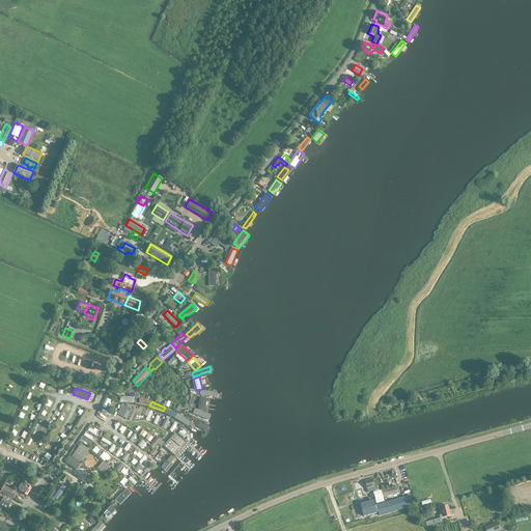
[(127,406),(126,407),(126,406),(120,416),(127,419),(128,417),(132,419),(135,413),(140,416),(142,411),(143,409),(140,408),(139,410),(137,409),(137,410),(133,408),(127,406)]
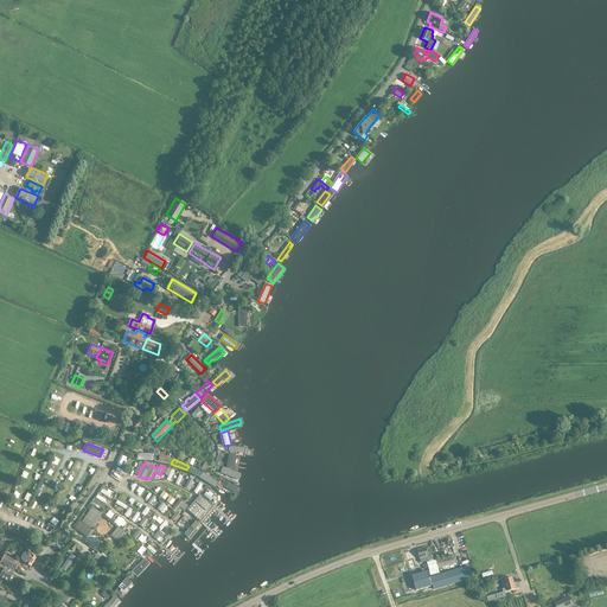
[(202,473),(189,466),(186,471),(199,477),(202,473)]
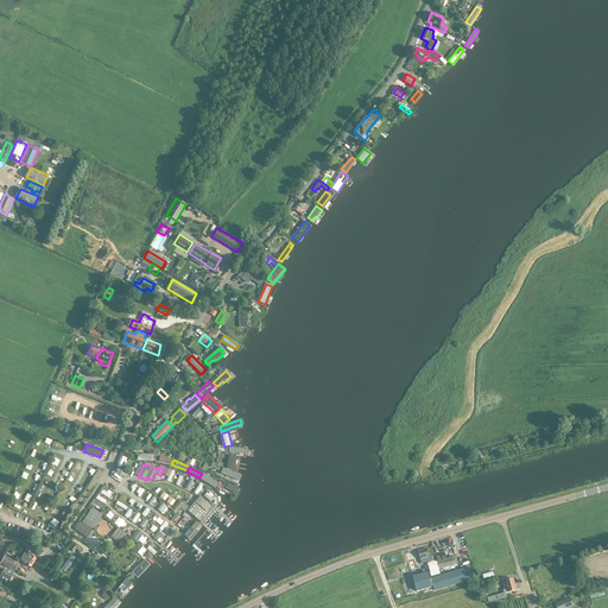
[(241,475),(223,468),(221,474),(239,481),(241,475)]
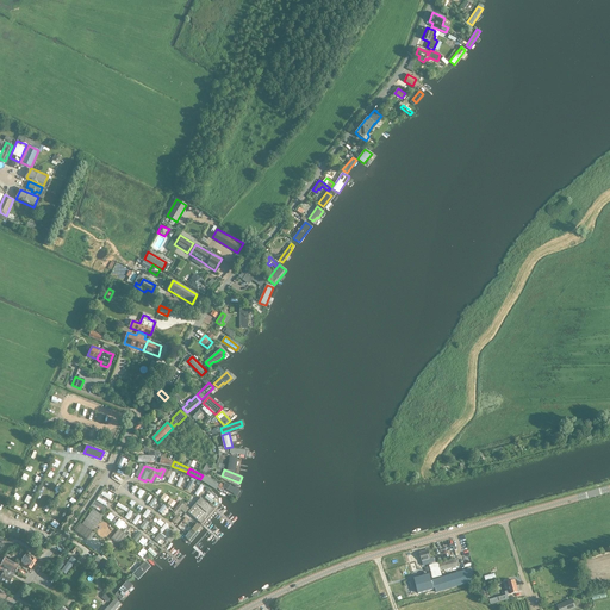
[(219,485),(204,475),(200,480),(216,490),(219,485)]
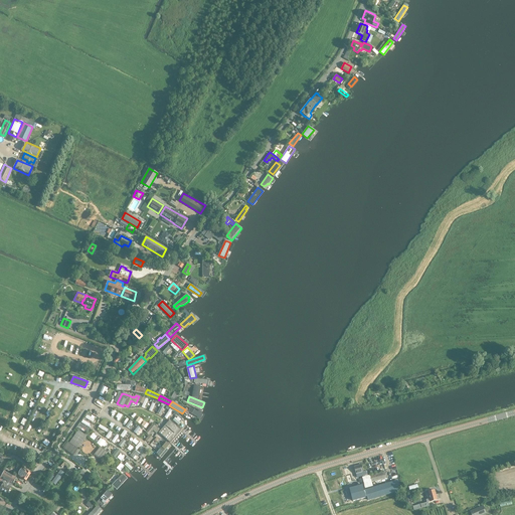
[(197,412),(190,408),(188,411),(200,418),(202,414),(200,413),(201,412),(198,410),(197,412)]
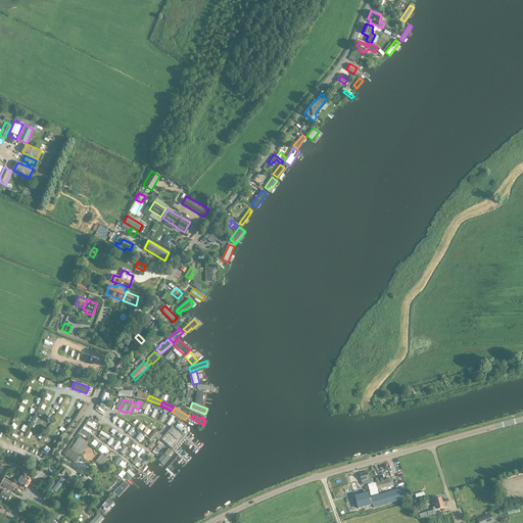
[(161,439),(169,445),(174,449),(185,437),(173,426),(161,439)]
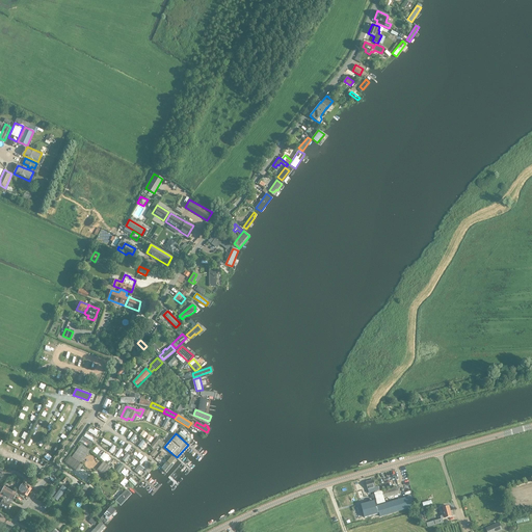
[(81,442),(90,446),(92,442),(83,437),(81,442)]
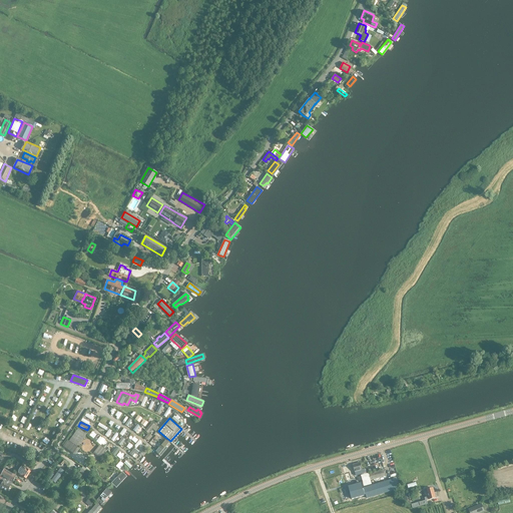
[(98,425),(107,431),(109,428),(99,422),(98,425)]
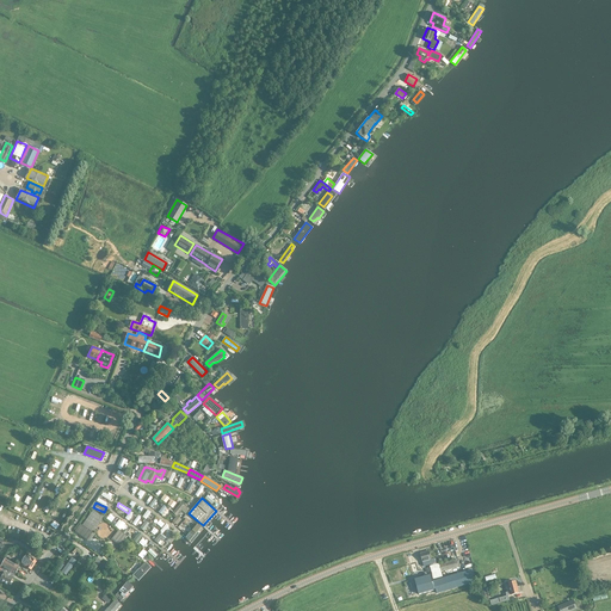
[(189,510),(180,504),(172,513),(176,516),(180,510),(185,514),(189,510)]
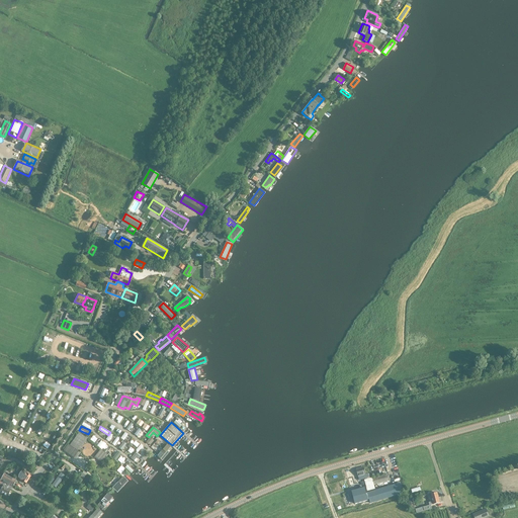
[(78,450),(87,438),(79,433),(70,445),(69,444),(68,445),(64,450),(70,455),(75,448),(78,450)]
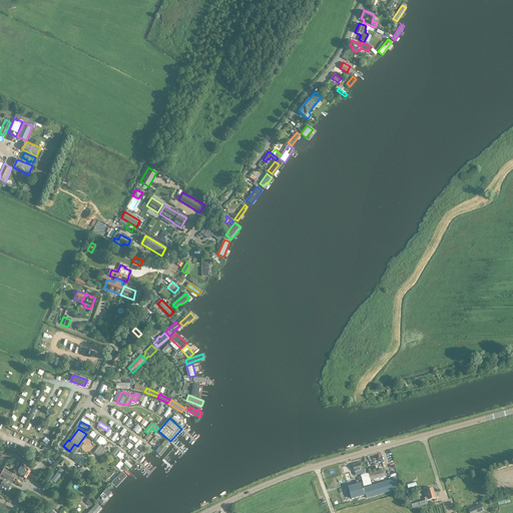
[(96,441),(101,445),(105,439),(100,436),(96,441)]
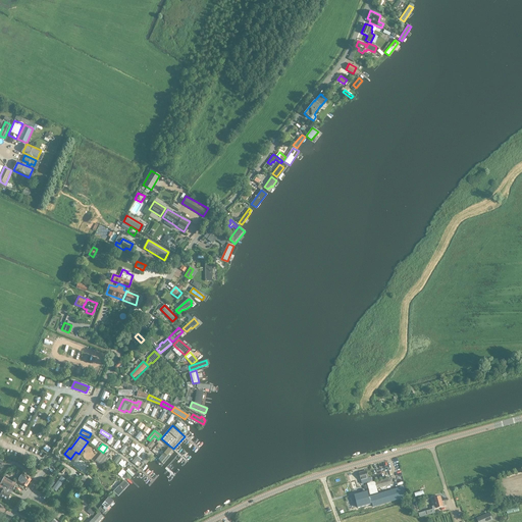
[(168,449),(158,460),(163,464),(172,453),(168,449)]
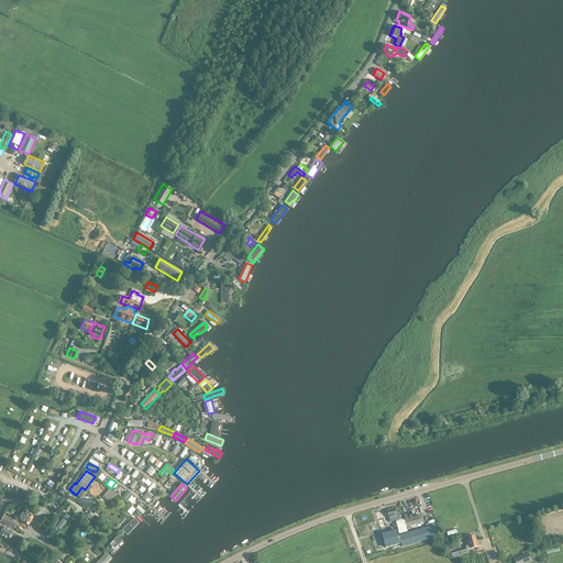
[(109,488),(103,496),(111,503),(117,495),(112,490),(109,488)]
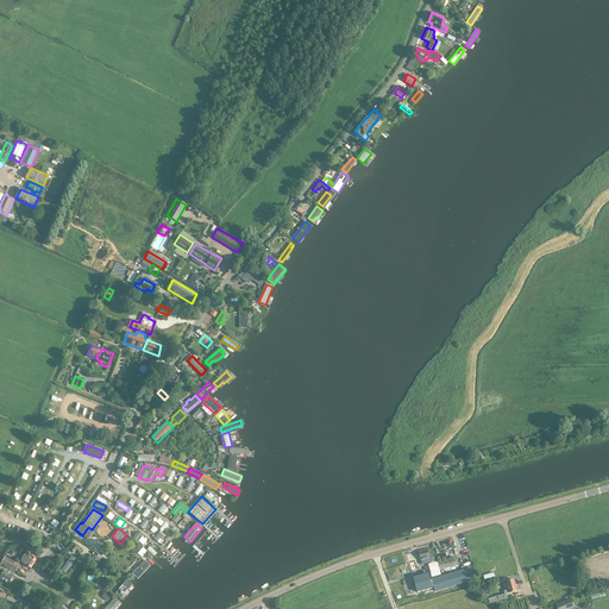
[(132,538),(137,541),(143,533),(139,531),(132,538)]
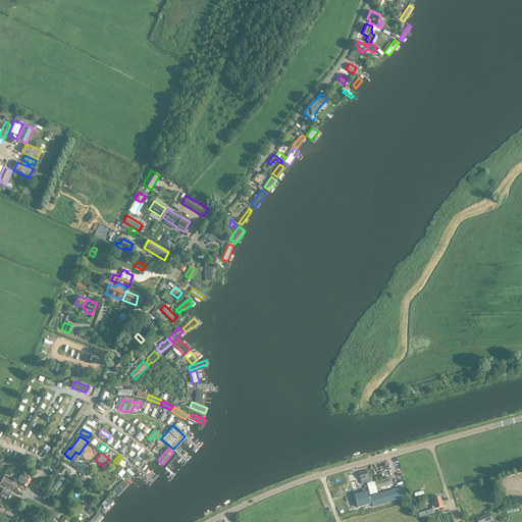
[(128,468),(126,471),(133,476),(135,474),(128,468)]
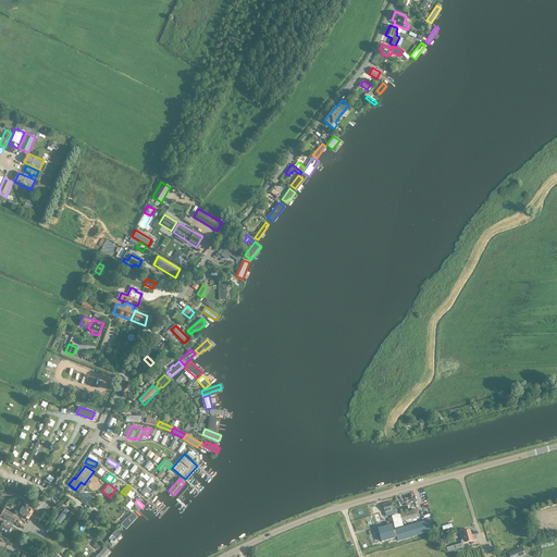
[(131,500),(126,506),(130,510),(135,504),(131,500)]
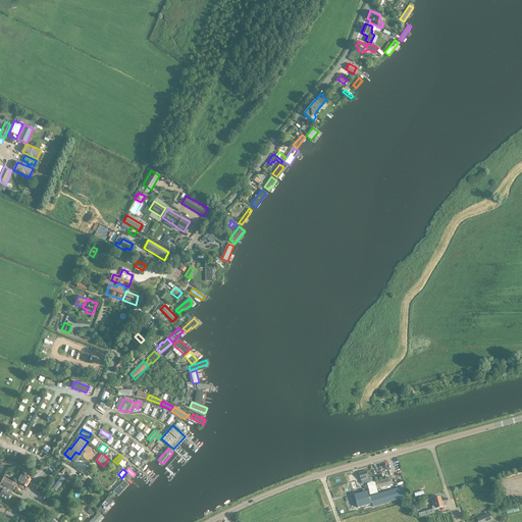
[(366,478),(369,478),(367,471),(359,473),(362,482),(367,481),(366,478)]
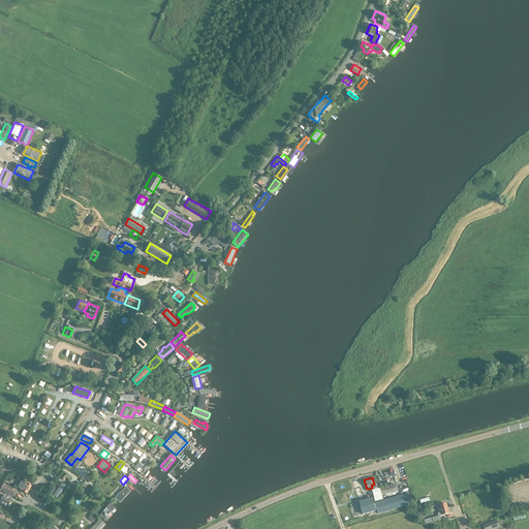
[(19,487),(18,489),(27,494),(32,487),(22,480),(22,481),(19,480),(17,486),(19,487)]
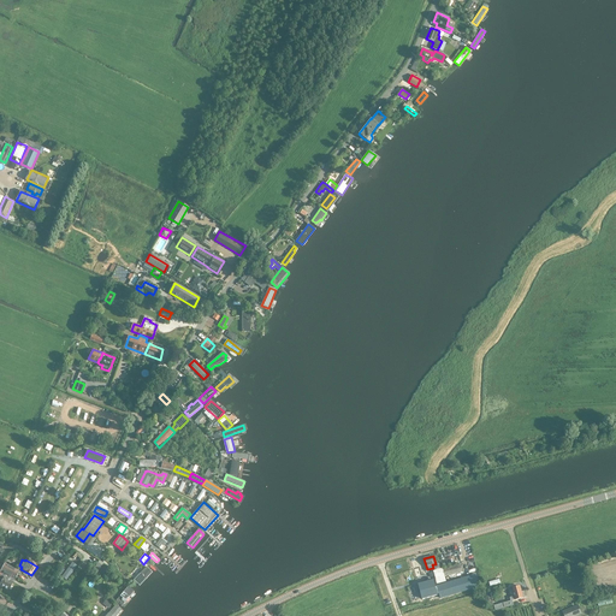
[(5,563),(0,570),(0,572),(3,573),(15,580),(19,570),(5,563)]
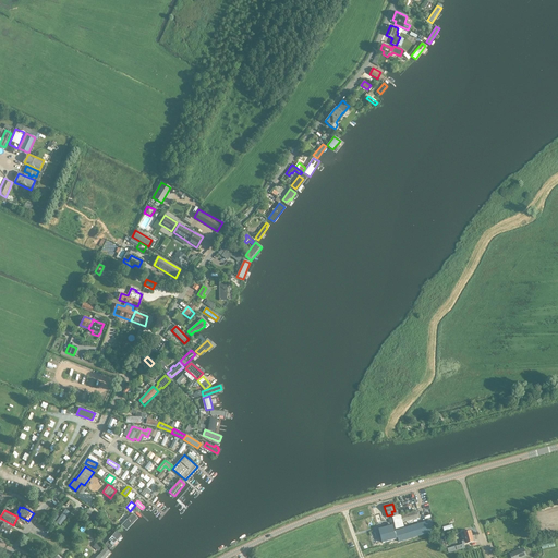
[(65,510),(56,522),(60,526),(70,512),(65,510)]
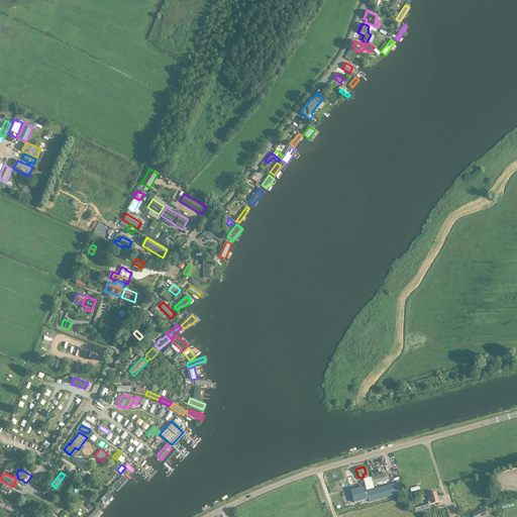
[(82,473),(80,475),(78,479),(81,482),(86,476),(82,473)]
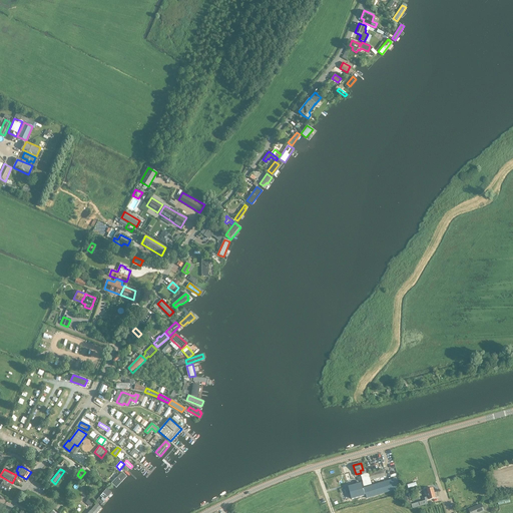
[(369,472),(369,473),(362,475),(365,486),(372,484),(371,480),(380,478),(380,479),(383,478),(383,479),(386,478),(385,476),(386,476),(384,470),(372,473),(372,471),(369,472)]
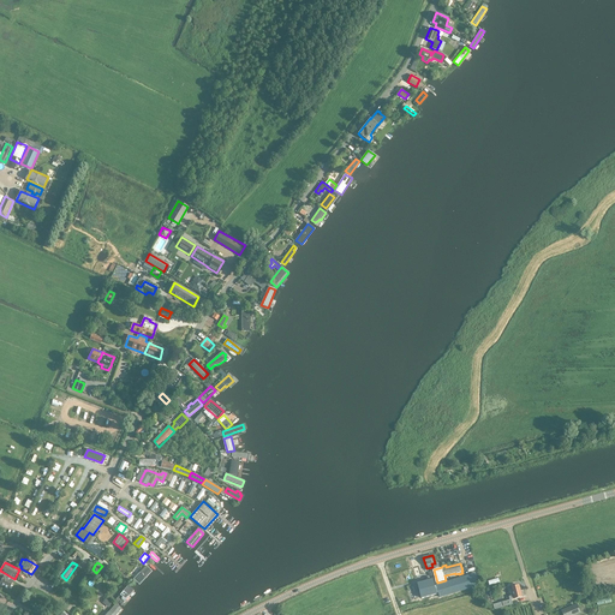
[(153,571),(147,565),(135,578),(141,584),(153,571)]
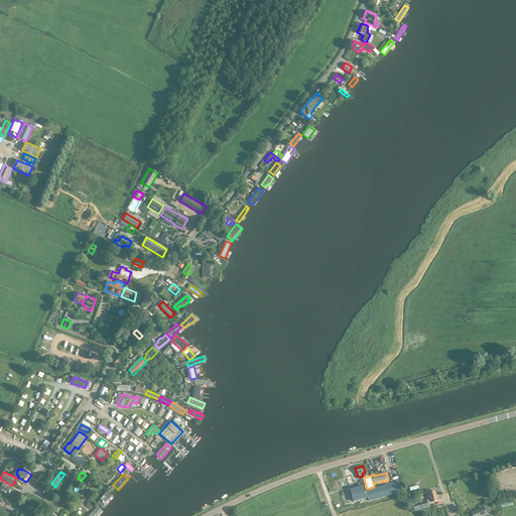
[(345,479),(337,481),(340,491),(344,490),(345,494),(349,493),(345,479)]
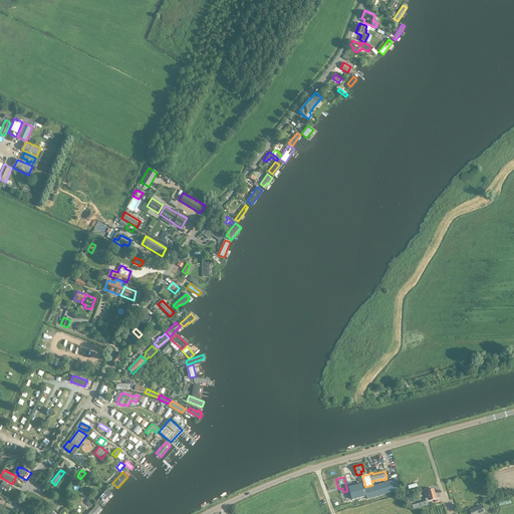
[(0,488),(7,493),(11,485),(12,484),(2,478),(1,480),(3,481),(0,487),(0,488)]
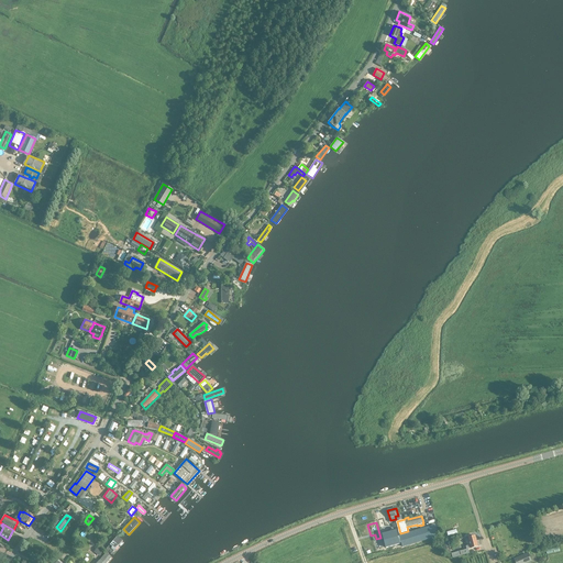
[(403,547),(439,536),(435,526),(399,536),(403,547)]
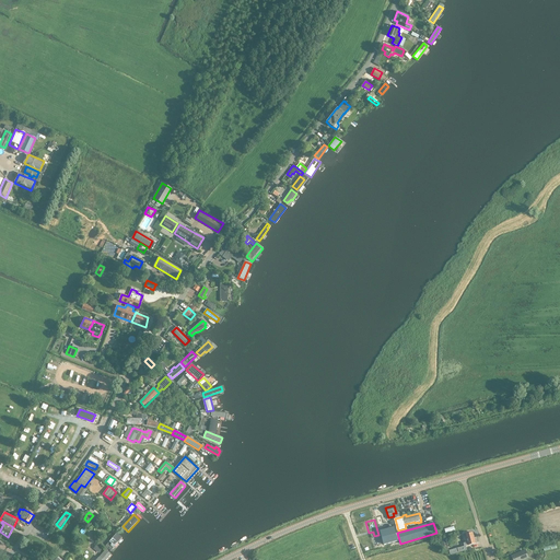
[(398,541),(394,527),(387,529),(381,531),(384,545),(398,541)]
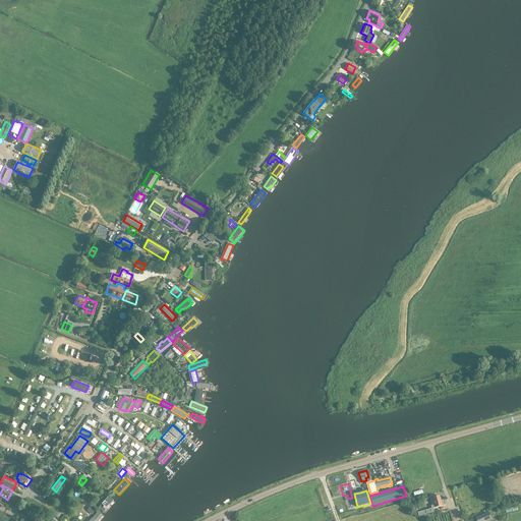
[(433,498),(436,505),(431,506),(432,509),(418,512),(417,511),(416,509),(414,502),(410,503),(412,510),(416,513),(418,513),(419,516),(435,512),(433,508),(437,507),(446,505),(444,500),(441,501),(440,496),(433,498)]
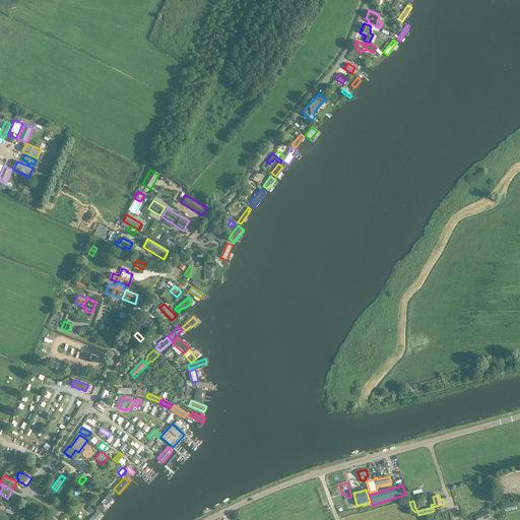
[(108,496),(98,507),(103,511),(113,500),(108,496)]
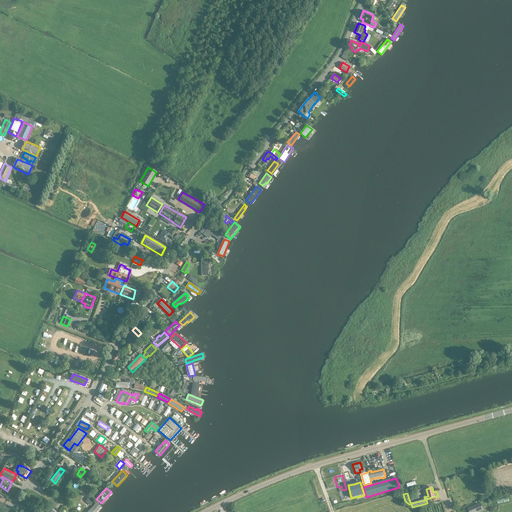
[(96,502),(87,511),(95,511),(100,506),(96,502)]
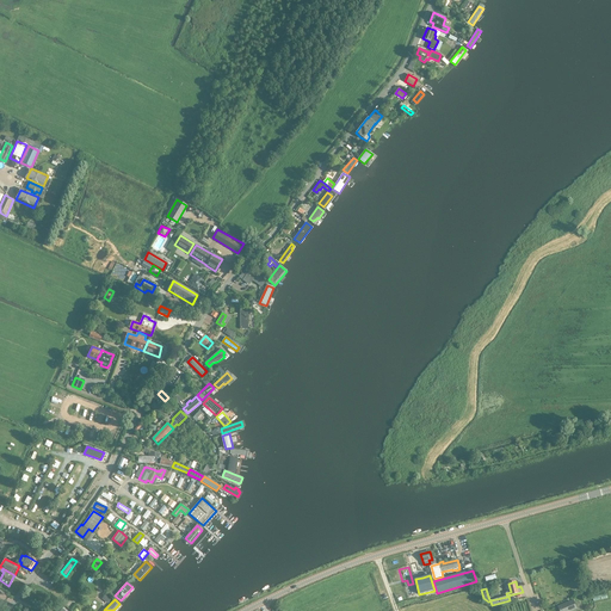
[(572,610),(578,609),(573,600),(559,606),(560,610),(572,610)]
